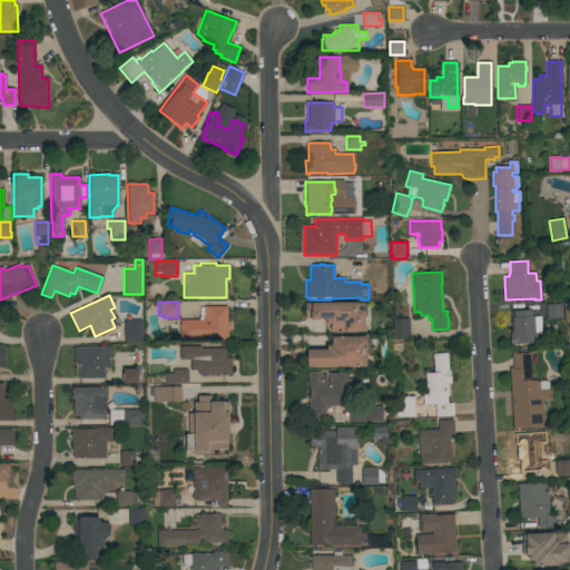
[(364,311),(365,316),(363,317),(363,332),(330,332),(330,324),(325,324),(325,318),(318,318),(318,320),(310,320),(310,318),(304,318),(304,303),(357,303),(357,310),(363,310),(364,311)]
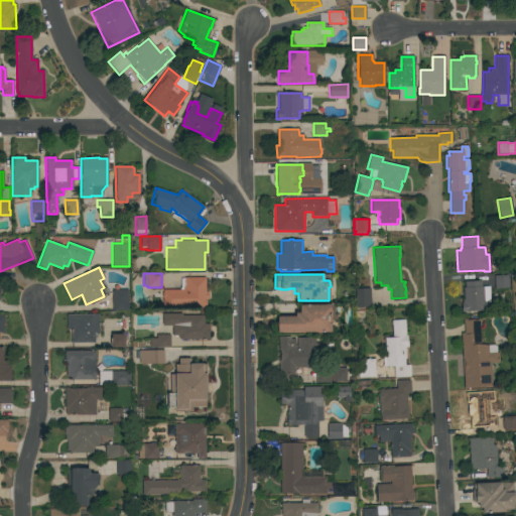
[(508,275),(508,288),(494,288),(494,276),(508,275)]
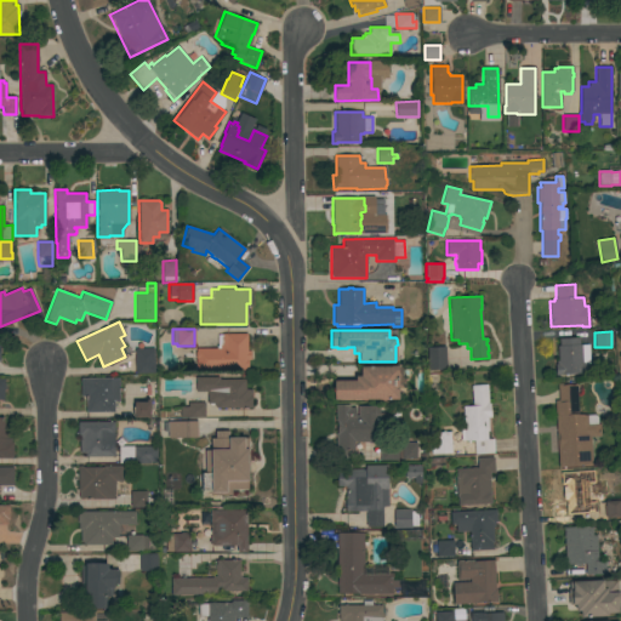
[(195,370),(195,359),(194,358),(194,352),(195,352),(195,348),(216,348),(216,346),(217,346),(217,335),(222,335),(222,334),(248,334),(248,351),(250,351),(250,360),(249,360),(249,368),(248,368),(248,370),(195,370)]
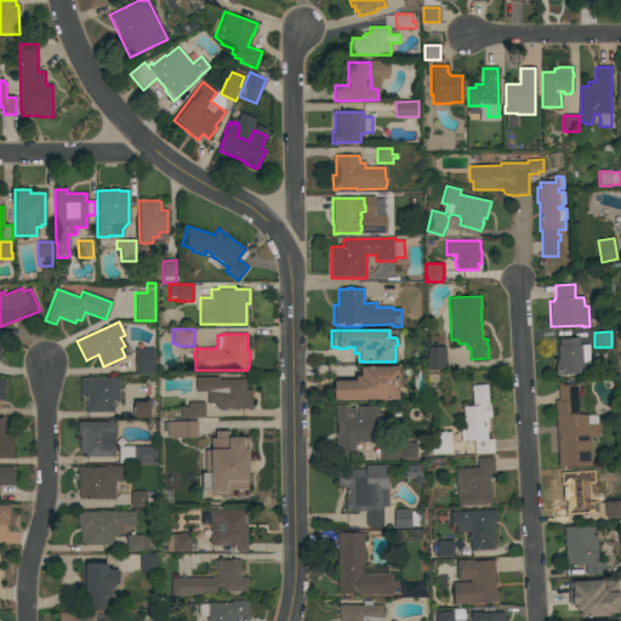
[(579,337),(579,345),(588,345),(590,363),(585,363),(586,374),(580,375),(580,374),(560,374),(560,375),(556,376),(554,364),(556,364),(556,362),(558,362),(557,346),(559,346),(559,339),(579,337)]
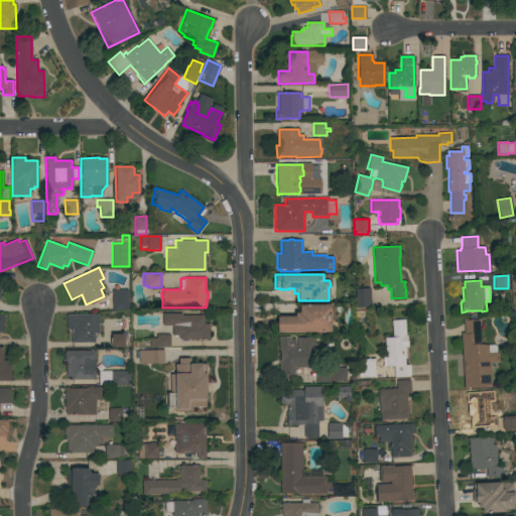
[(371,306),(356,307),(355,288),(370,288),(371,306)]
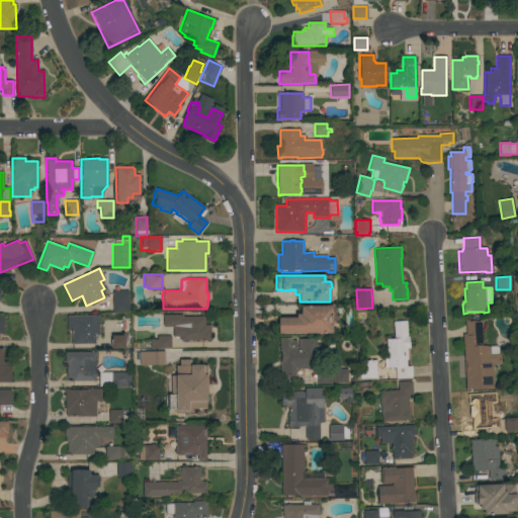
[(128,298),(130,298),(130,301),(128,303),(128,311),(112,312),(112,291),(127,290),(128,298)]
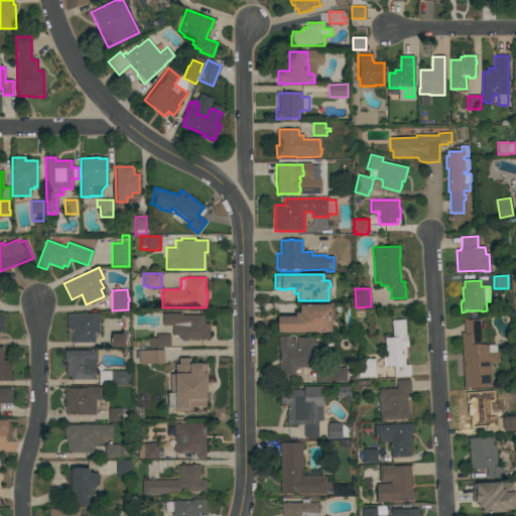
[(305,333),(302,333),(300,333),(299,332),(277,333),(277,316),(295,316),(295,312),(299,312),(299,305),(325,304),(331,303),(331,310),(332,310),(332,313),(331,313),(331,320),(331,328),(332,332),(320,332),(320,334),(315,334),(315,332),(306,332),(305,333)]
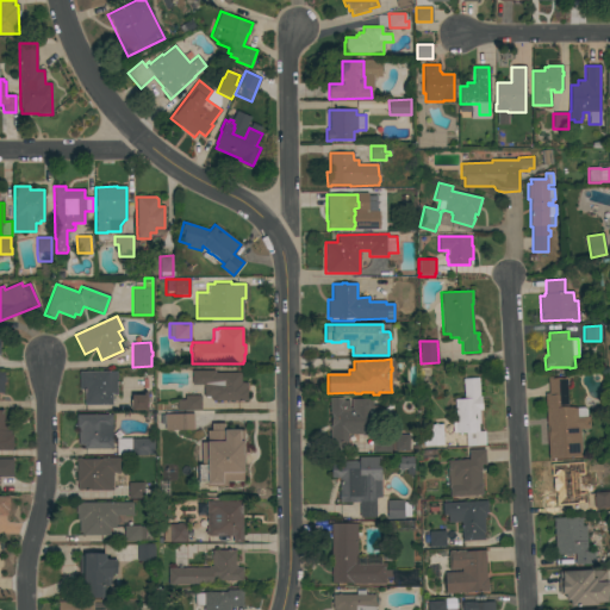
[(241,373),(241,383),(243,383),(247,383),(247,400),(213,400),(211,400),(211,397),(204,397),(204,385),(192,385),(192,371),(215,371),(215,373),(241,373)]
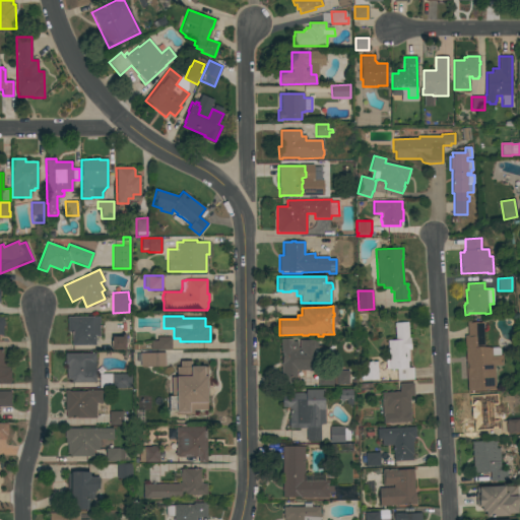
[(71,345),(71,332),(67,332),(67,317),(92,317),(100,317),(100,336),(95,336),(95,345),(71,345)]
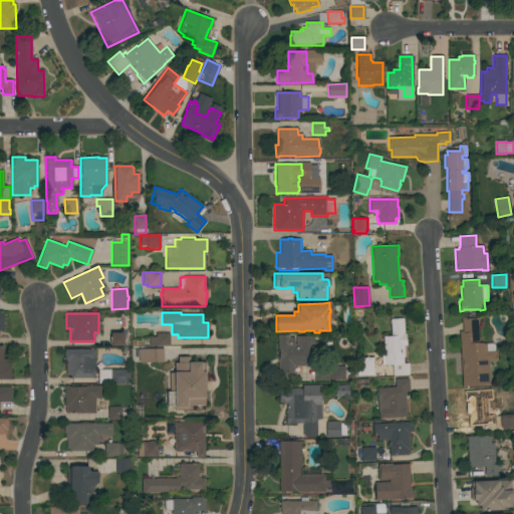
[(459,331),(462,331),(461,318),(466,317),(466,319),(477,318),(478,344),(486,343),(486,351),(496,351),(497,361),(489,361),(490,386),(462,388),(459,331)]
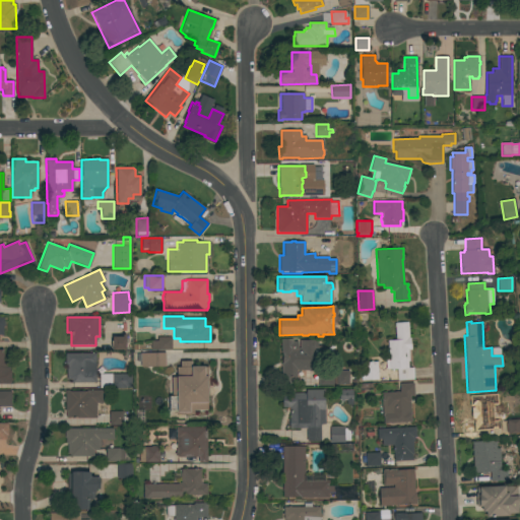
[(394,323),(408,322),(409,338),(410,338),(411,349),(408,349),(409,362),(407,362),(408,369),(412,368),(413,379),(397,380),(397,369),(386,370),(385,360),(388,359),(387,340),(395,340),(394,323)]
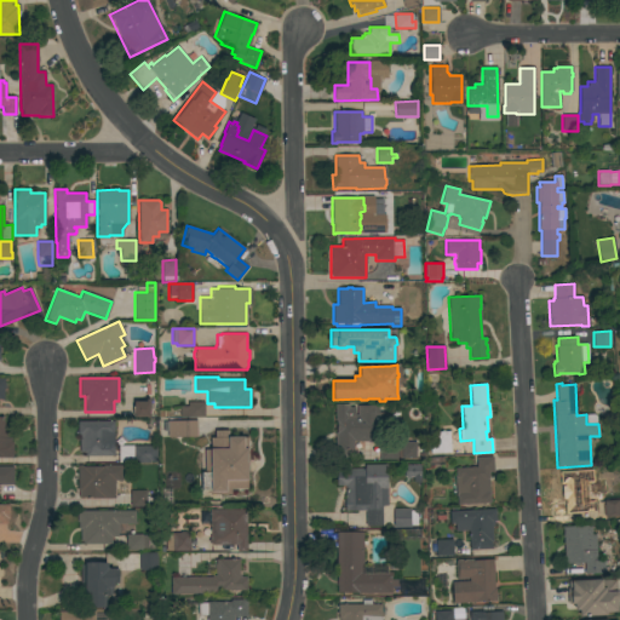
[(149,418),(133,418),(133,401),(145,401),(145,399),(149,399),(149,418)]
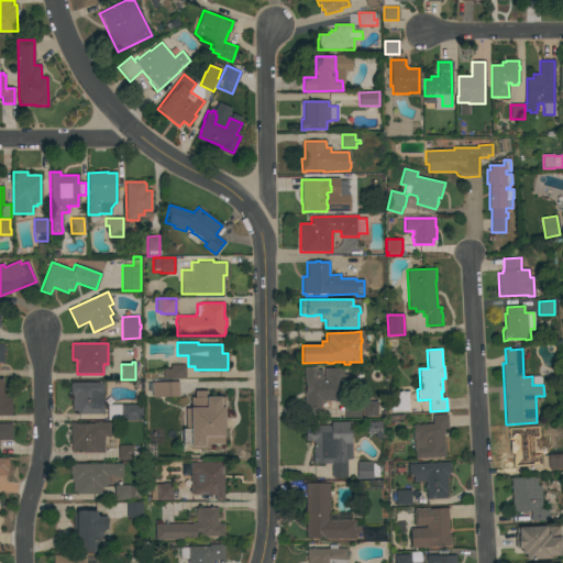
[(185,365),(185,378),(170,379),(170,378),(163,378),(163,368),(169,368),(169,365),(185,365)]
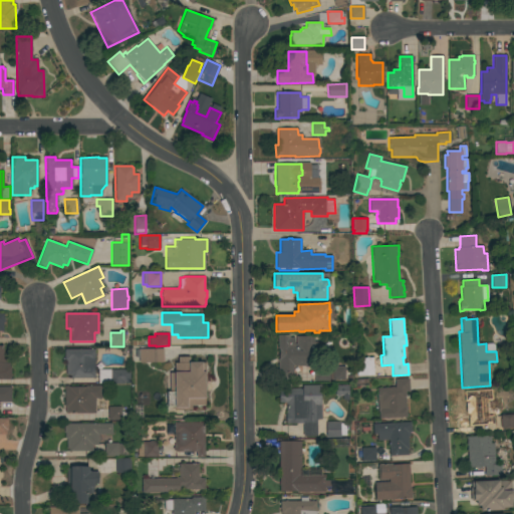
[(277,335),(291,335),(291,344),(296,344),(296,336),(313,336),(313,341),(323,341),(323,351),(314,351),(314,365),(292,365),(292,372),(287,372),(287,378),(278,378),(278,358),(279,358),(279,349),(278,349),(277,335)]
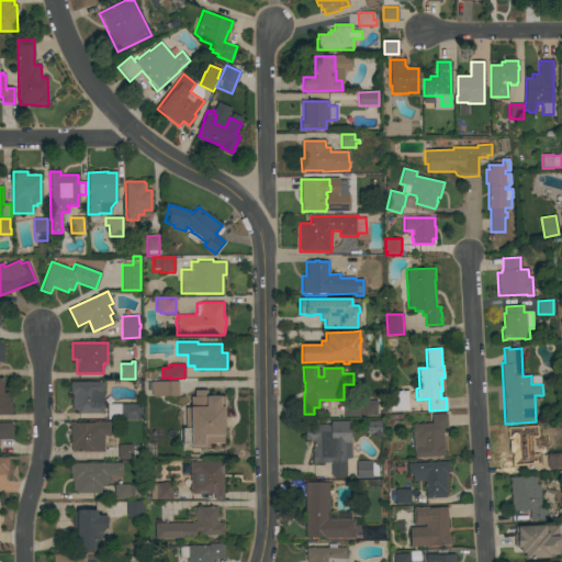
[(0,415),(0,378),(2,378),(2,381),(3,381),(3,393),(7,393),(7,396),(10,396),(10,401),(11,401),(12,415),(0,415)]
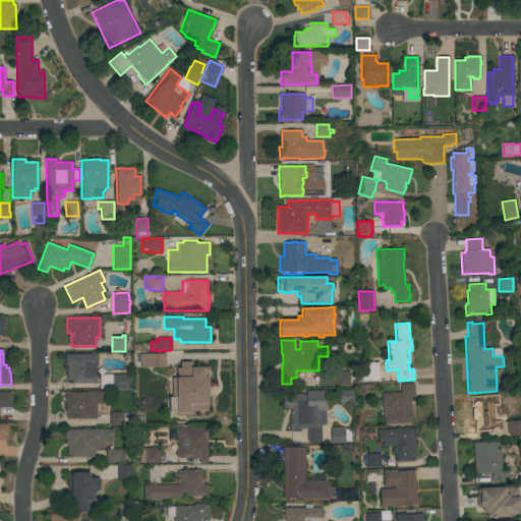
[(96,354),(96,383),(71,383),(71,380),(66,380),(66,365),(65,365),(65,354),(96,354)]
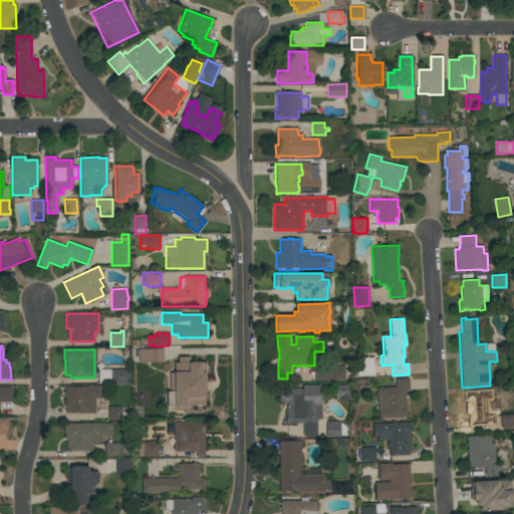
[(163,349),(164,349),(164,360),(163,360),(163,361),(149,361),(139,361),(139,349),(163,349)]
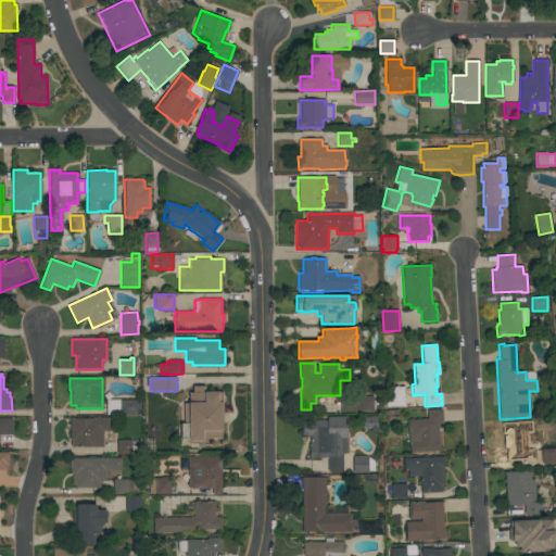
[(222,404),(222,413),(223,413),(223,422),(222,422),(222,430),(220,430),(220,439),(206,439),(206,443),(187,443),(187,439),(180,439),(180,424),(182,424),(182,403),(188,403),(188,392),(191,392),(191,386),(204,386),(204,392),(222,392),(222,404)]
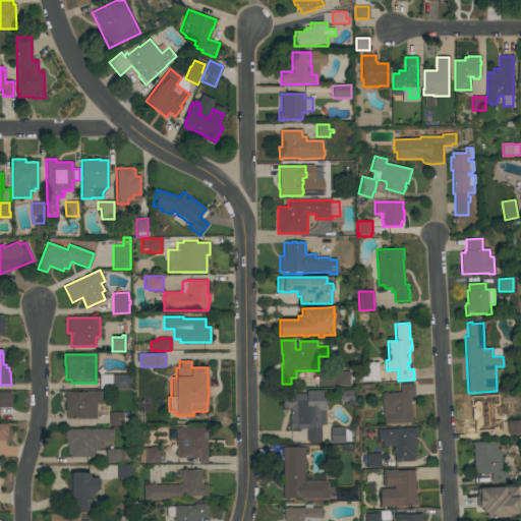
[(379,374),(380,373),(380,379),(379,379),(379,381),(361,382),(361,372),(366,371),(365,362),(378,362),(379,374)]
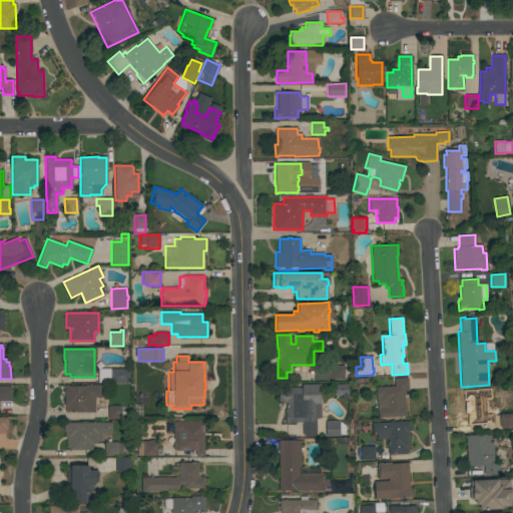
[(344,366),(344,379),(333,379),(332,366),(344,366)]
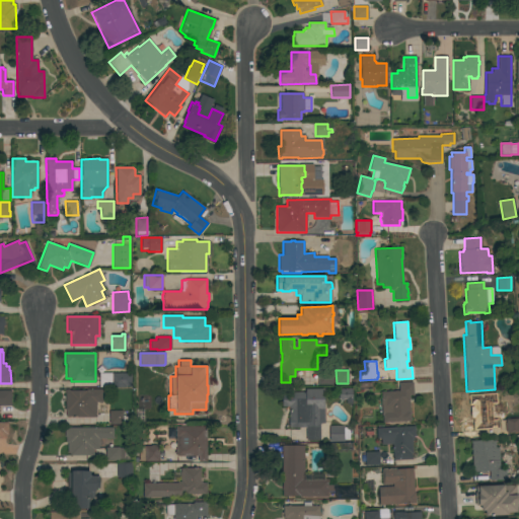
[(317,372),(332,372),(332,384),(317,384),(317,372)]
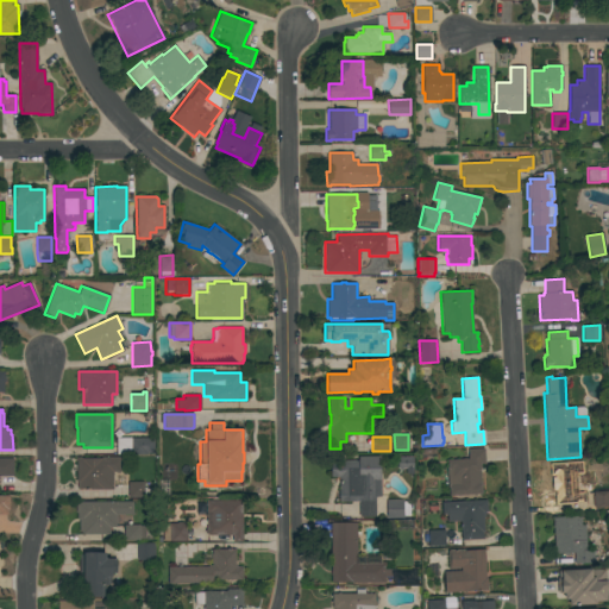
[(154,438),(154,454),(115,454),(115,438),(154,438)]
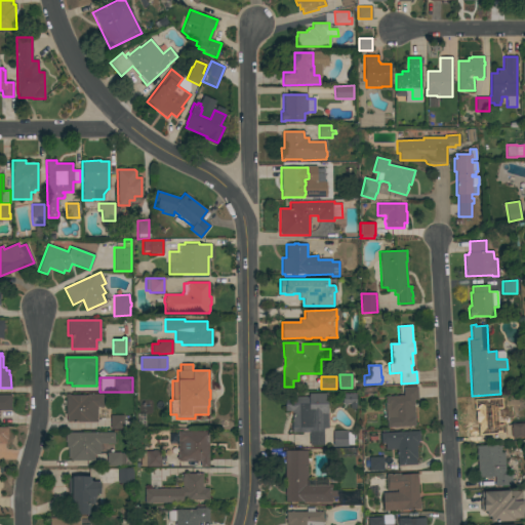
[(415,426),(388,428),(387,420),(386,420),(385,402),(386,402),(386,397),(399,396),(399,395),(402,395),(402,396),(403,396),(403,388),(417,387),(418,400),(413,400),(415,426)]
